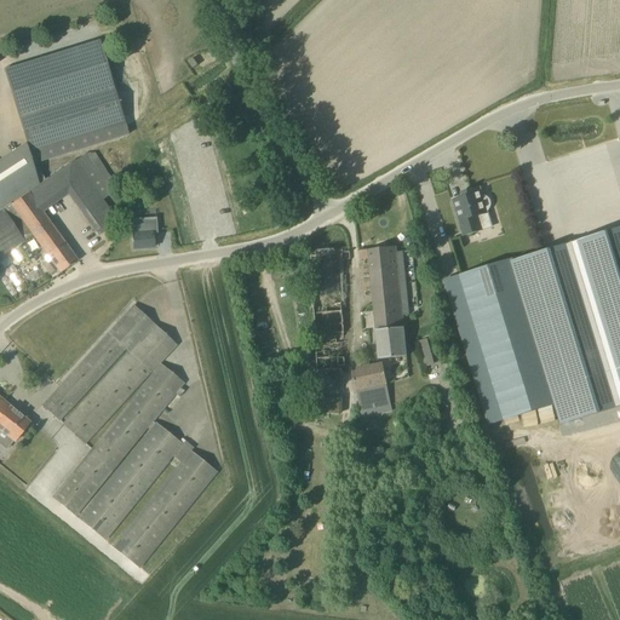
[(34,165),(127,136),(98,42),(5,70),(34,165)]
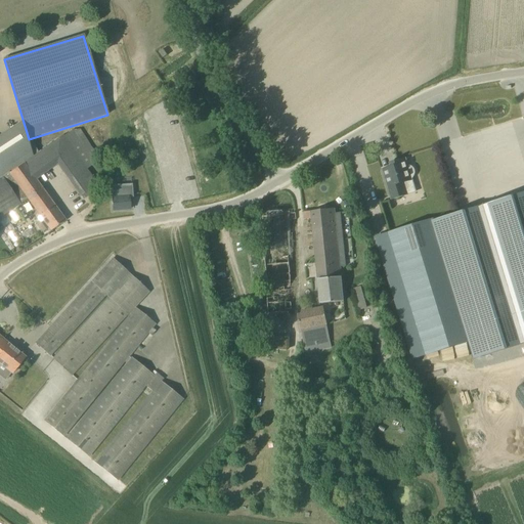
[(163,58),(167,55),(163,49),(159,52),(163,58)]
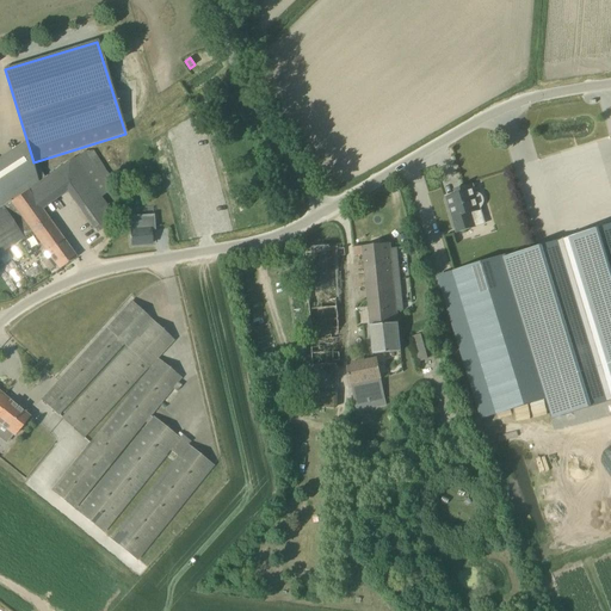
[(0,185),(0,253),(32,233),(60,270),(76,258),(42,210),(67,191),(94,230),(115,215),(102,198),(117,186),(97,159),(92,162),(85,152),(74,160),(73,159),(44,179),(11,201),(0,185)]
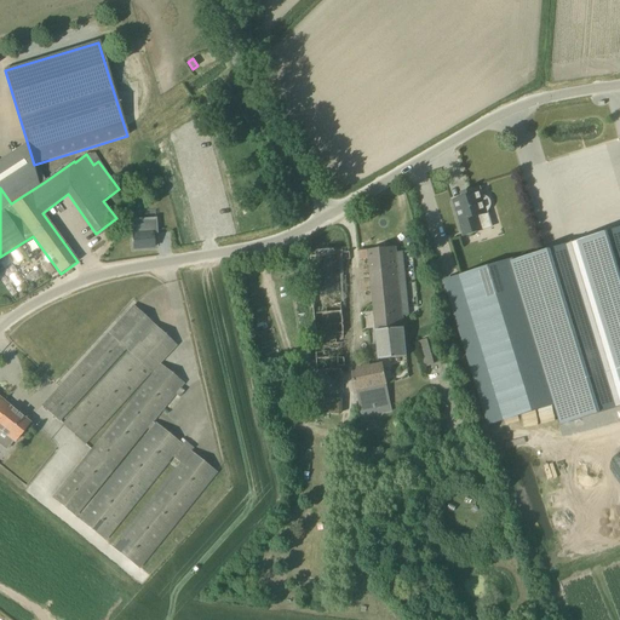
[(463,236),(475,233),(475,230),(482,228),(486,222),(484,218),(489,208),(491,206),(491,204),(489,201),(488,199),(486,197),(482,197),(480,188),(463,193),(461,196),(463,199),(453,202),(463,236)]
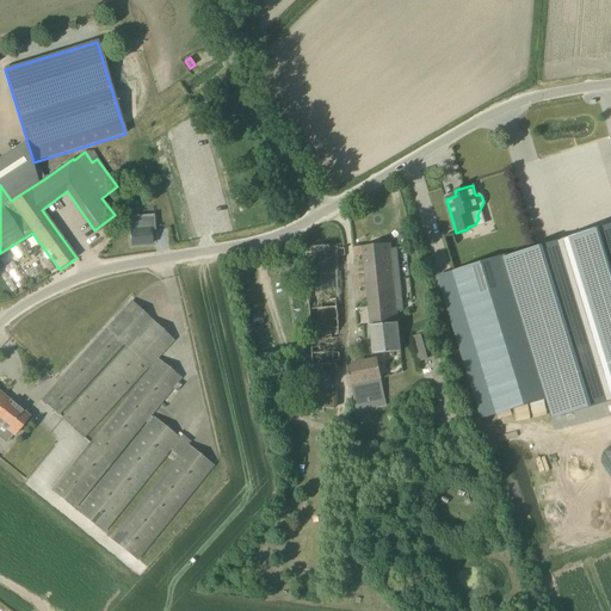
[(130,230),(131,246),(152,244),(150,229),(154,229),(154,230),(155,230),(154,215),(133,216),(134,230),(130,230)]
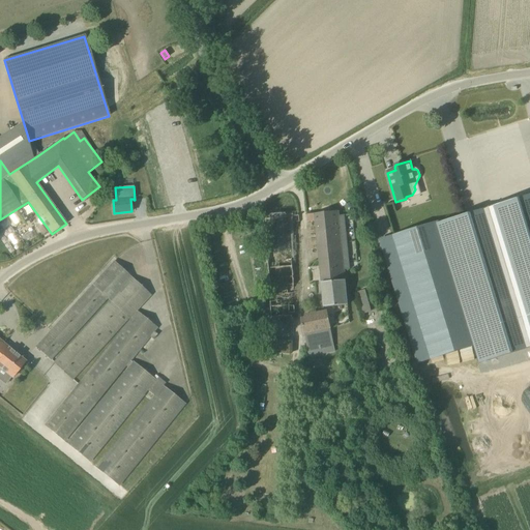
[(529,196),(439,224),(380,241),(418,364),(476,346),(482,365),(529,350),(529,196)]
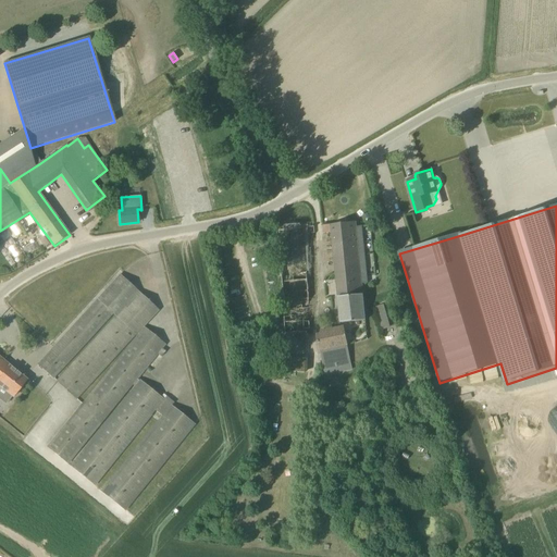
[(356,227),(356,222),(322,226),(322,233),(331,232),(341,323),(366,321),(361,283),(368,282),(362,226),(356,227)]
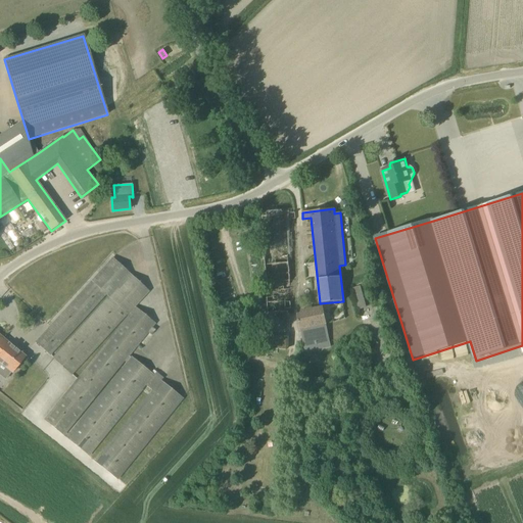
[(286,234),(286,219),(296,218),(295,212),(263,217),(268,313),(269,336),(266,335),(266,348),(289,349),(289,337),(287,336),(287,320),(290,320),(290,312),(291,312),(287,248),(293,248),(292,233),(286,234)]
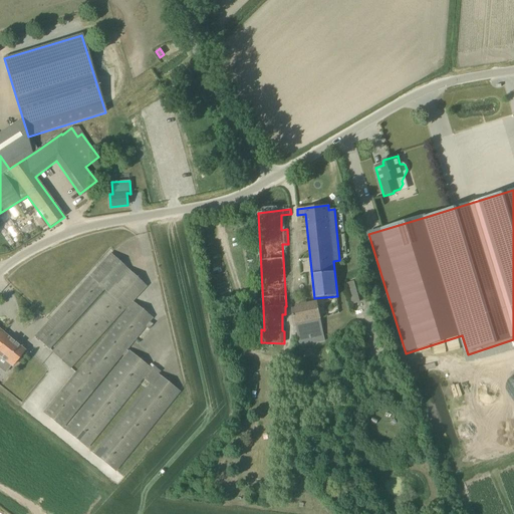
[(146,286),(110,254),(48,322),(35,336),(50,349),(104,290),(106,292),(52,351),(71,368),(140,294),(146,286)]
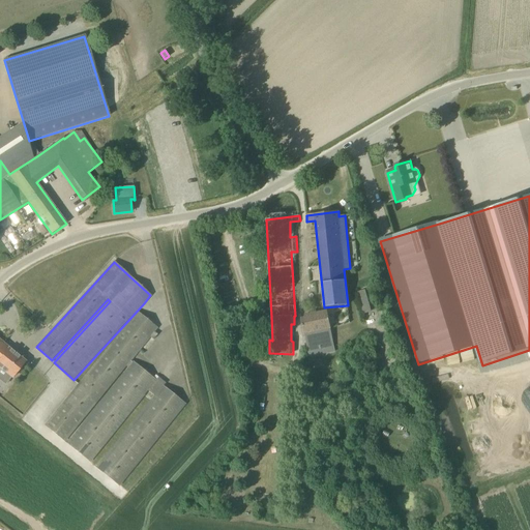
[(363,314),(372,312),(365,289),(357,292),(363,314)]
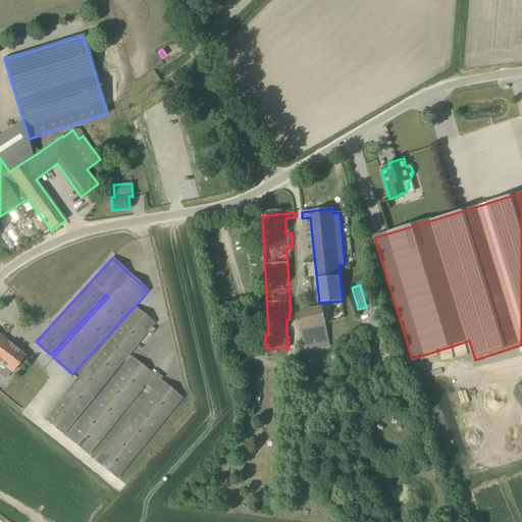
[(305,353),(330,347),(326,323),(322,307),(300,311),(301,314),(297,315),(300,329),(305,353)]
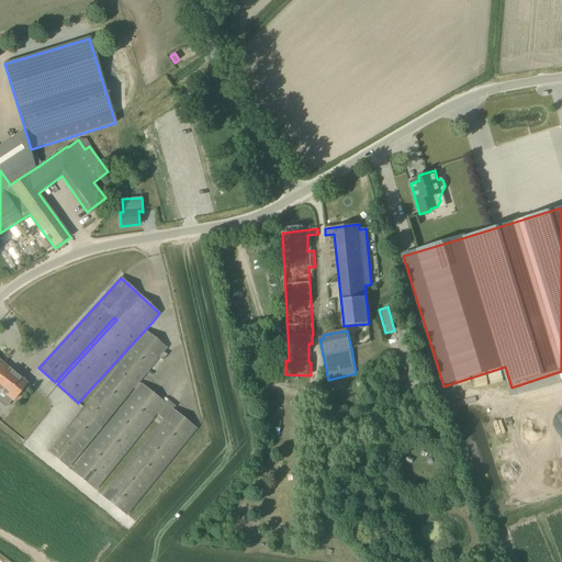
[(96,491),(157,414),(164,419),(101,495),(125,515),(195,428),(172,409),(176,406),(168,400),(165,403),(139,383),(159,358),(163,360),(167,356),(164,352),(167,348),(146,332),(47,451),(68,469),(134,389),(135,391),(70,470),(96,491)]
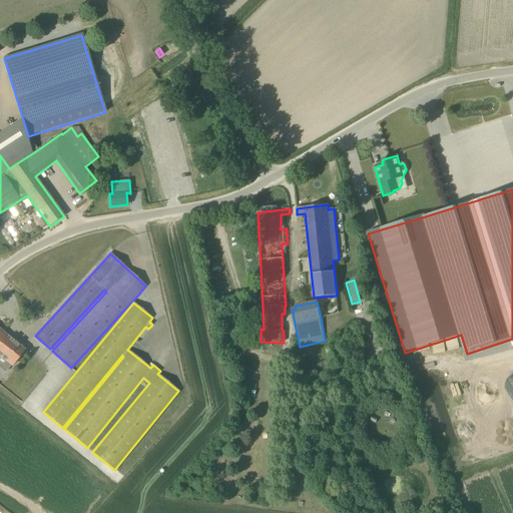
[(0,356),(12,366),(25,350),(9,337),(0,329),(0,356)]
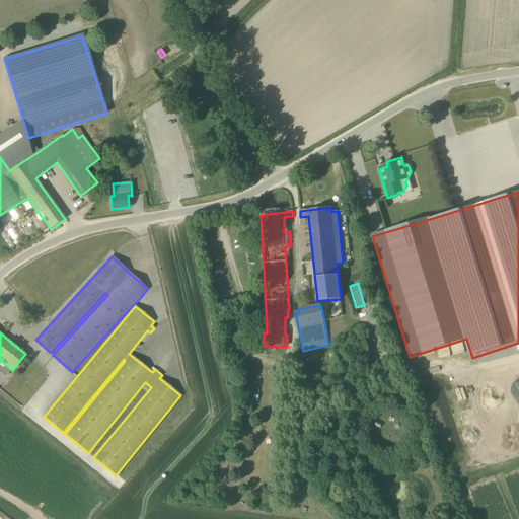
[(313,421),(327,420),(326,403),(312,404),(313,421)]
